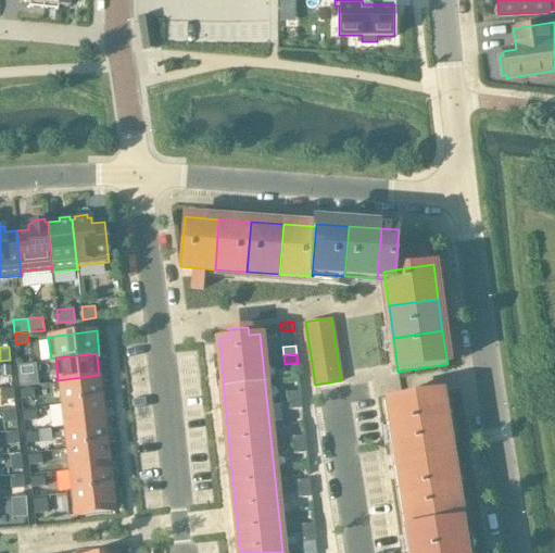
[(10,364),(0,364),(0,375),(11,375),(10,364)]
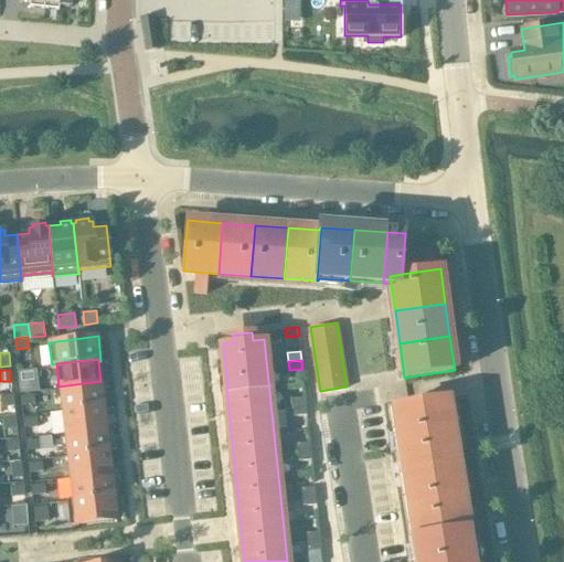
[(32,370),(18,372),(19,382),(33,380),(32,370)]
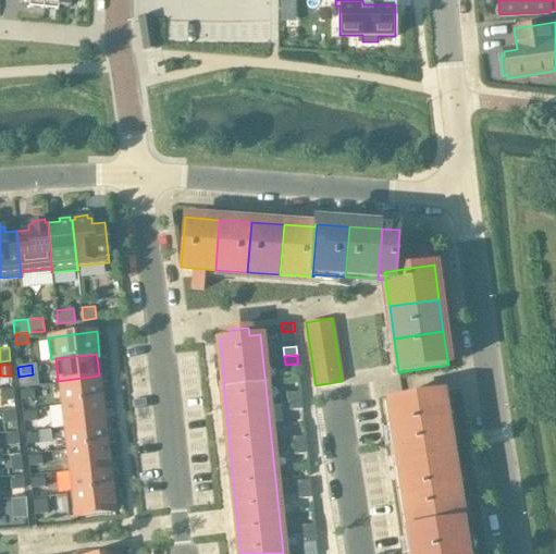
[(99,376),(58,381),(61,403),(102,398),(99,376)]
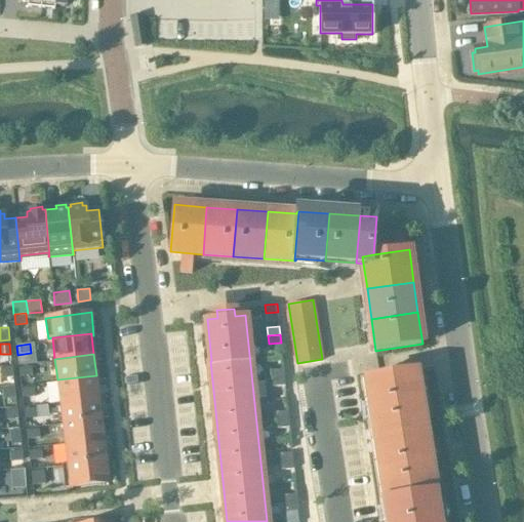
[(12,364),(2,365),(2,375),(12,375),(12,364)]
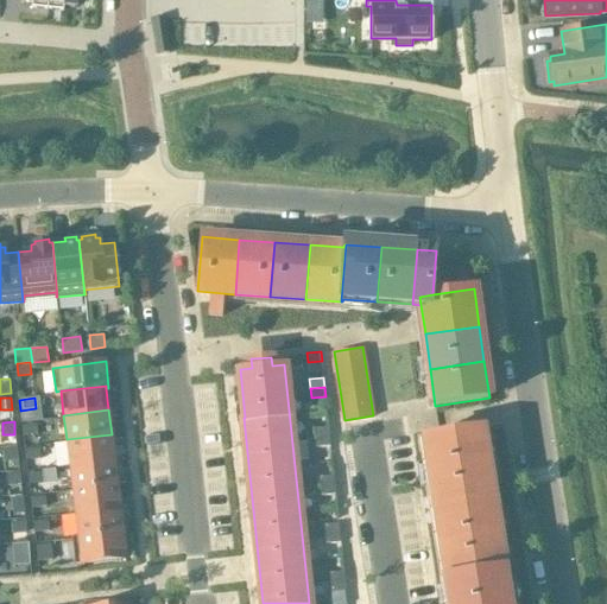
[(37,423),(21,425),(23,434),(38,433),(37,423)]
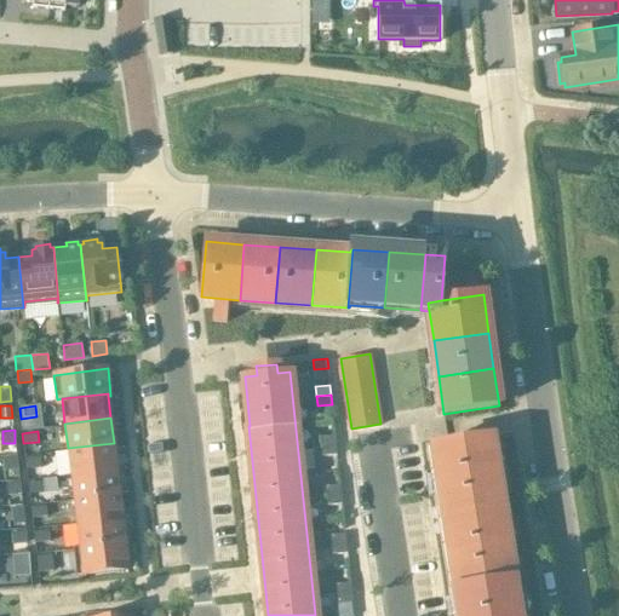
[(336,433),(321,436),(321,445),(336,443),(336,433)]
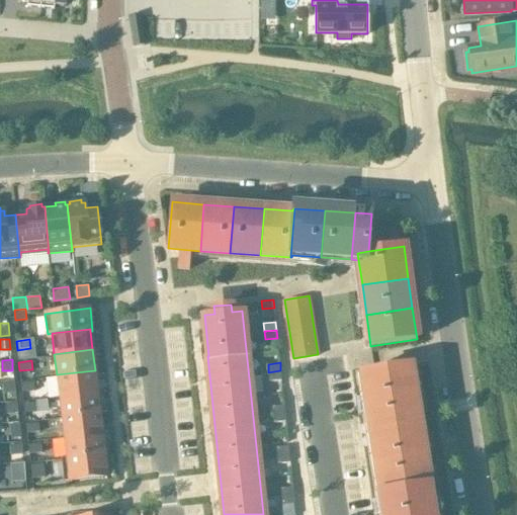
[(386,368),(362,372),(380,493),(379,493),(382,514),(432,514),(429,488),(430,488),(411,365),(386,368)]
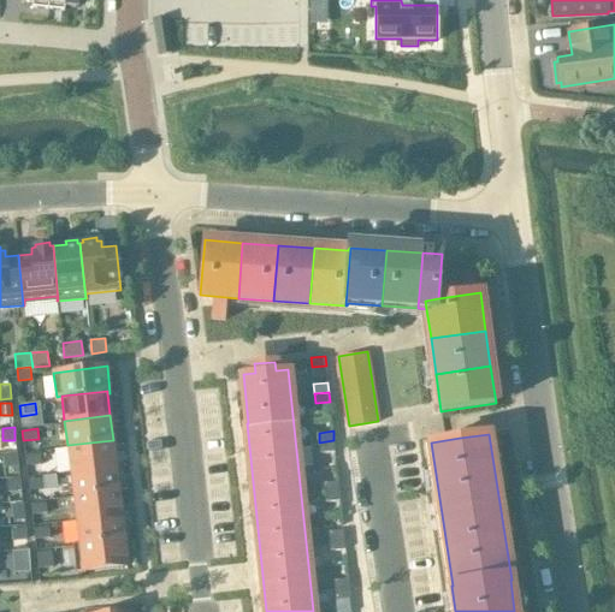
[(113,440),(67,445),(70,470),(116,465),(113,440)]
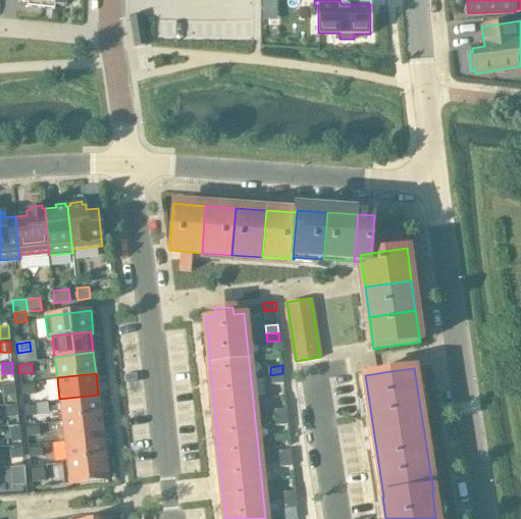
[(282,373),(270,375),(271,383),(283,381),(282,373)]
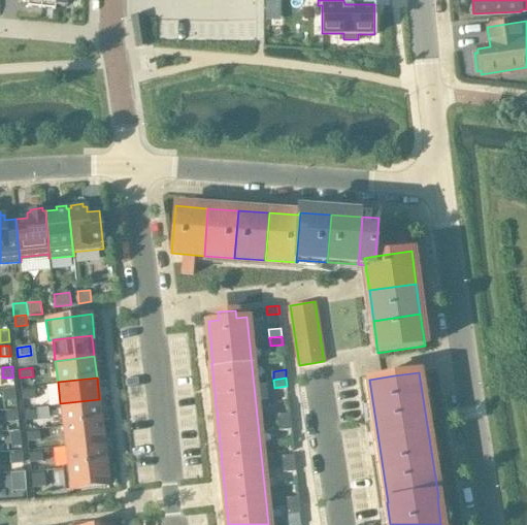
[(14,388),(4,389),(5,399),(15,398),(14,388)]
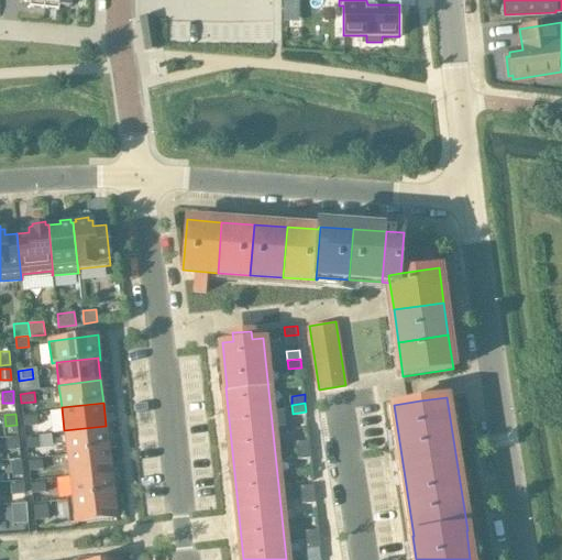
[(36,414),(23,415),(24,425),(39,424),(36,414)]
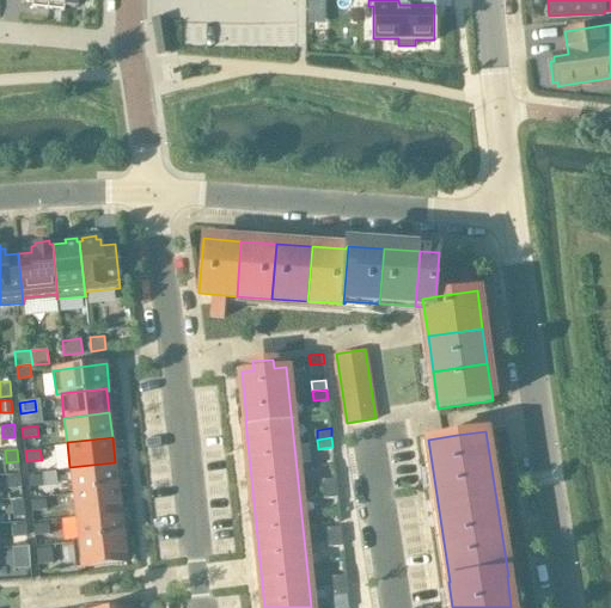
[(115,462),(69,467),(72,492),(118,486),(115,462)]
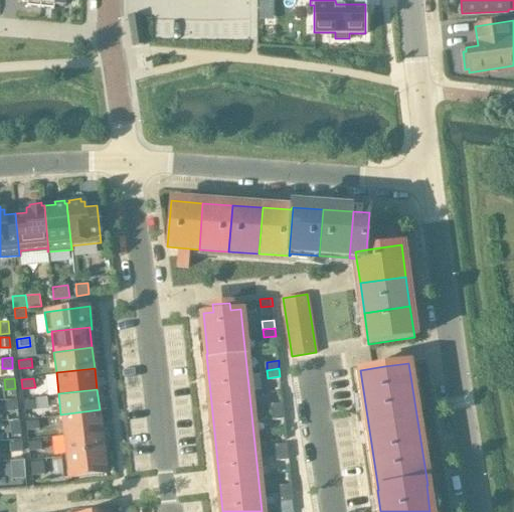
[(36,398),(23,400),(24,409),(37,407),(36,398)]
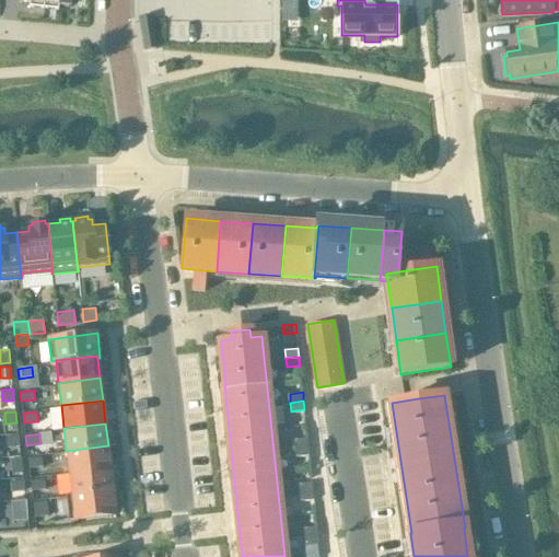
[(18,434),(7,436),(8,445),(19,444),(18,434)]
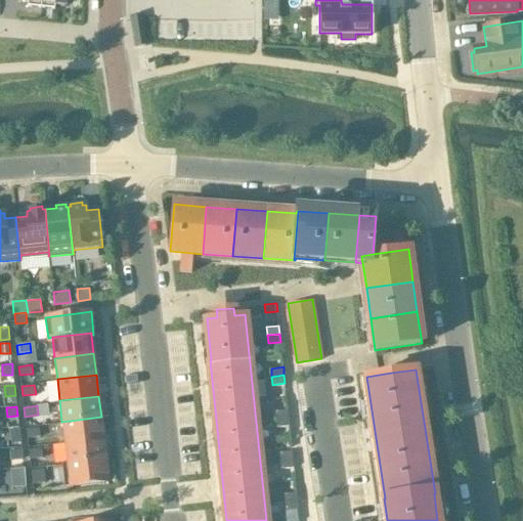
[(288,408),(275,409),(276,418),(289,417),(288,408)]
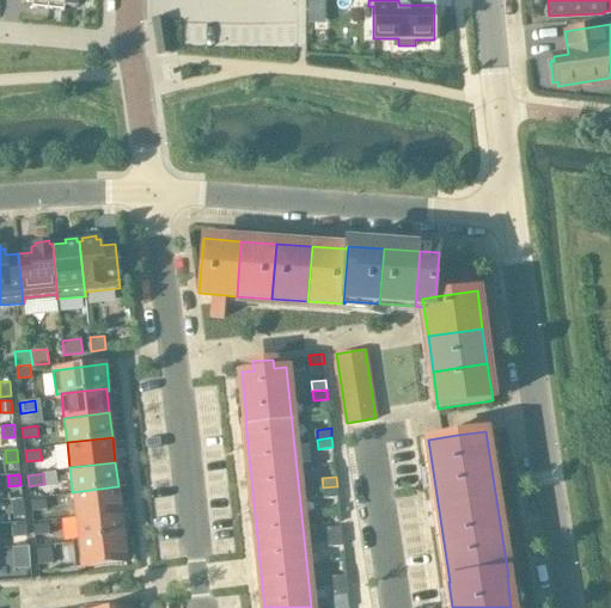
[(118,486),(72,492),(75,516),(121,511),(118,486)]
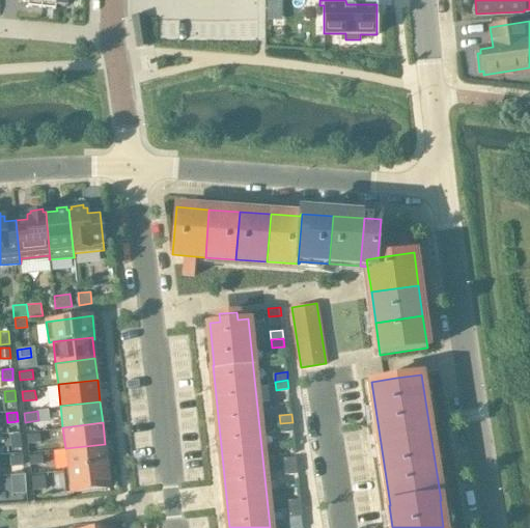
[(293,422),(280,423),(281,432),(294,431),(293,422)]
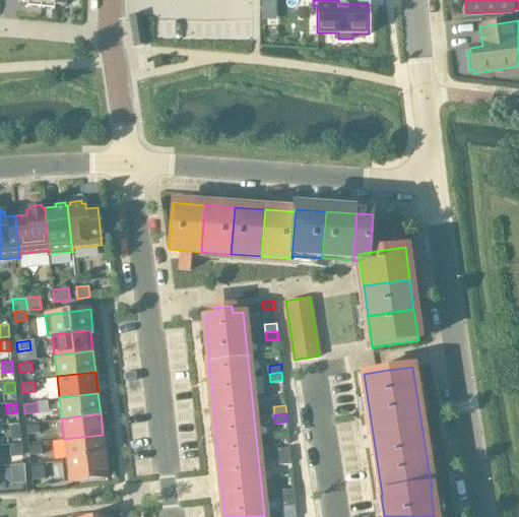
[(19,423),(11,424),(12,438),(20,437),(19,423)]
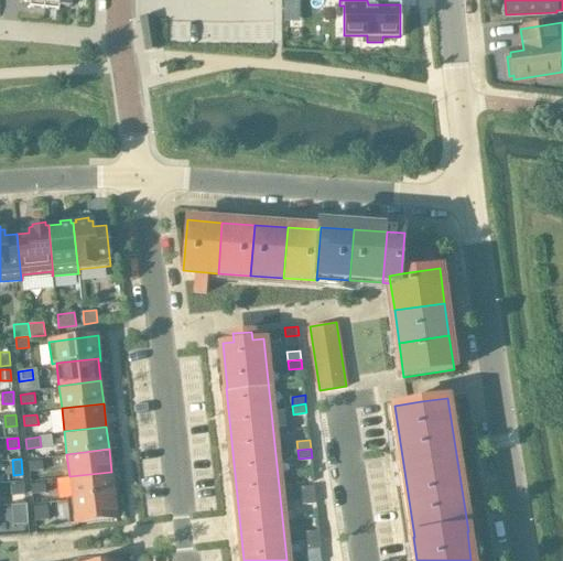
[(42,459),(29,461),(30,471),(43,468),(42,459)]
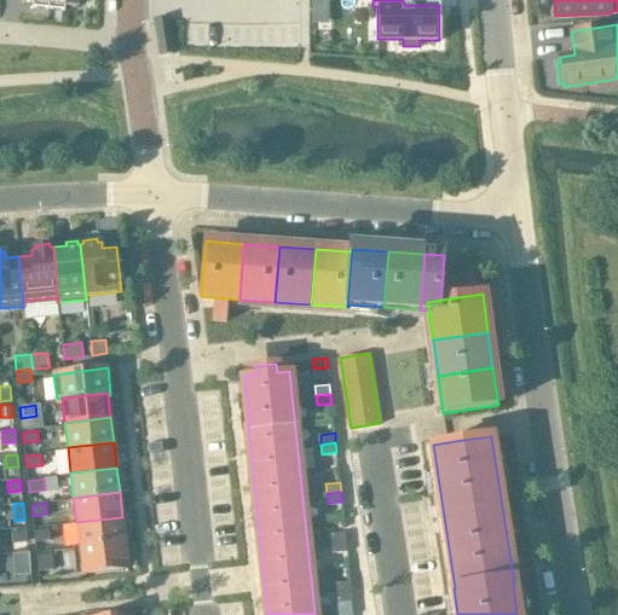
[(79,544),(73,544),(74,547),(79,547),(125,541),(122,517),(76,522),(79,544)]
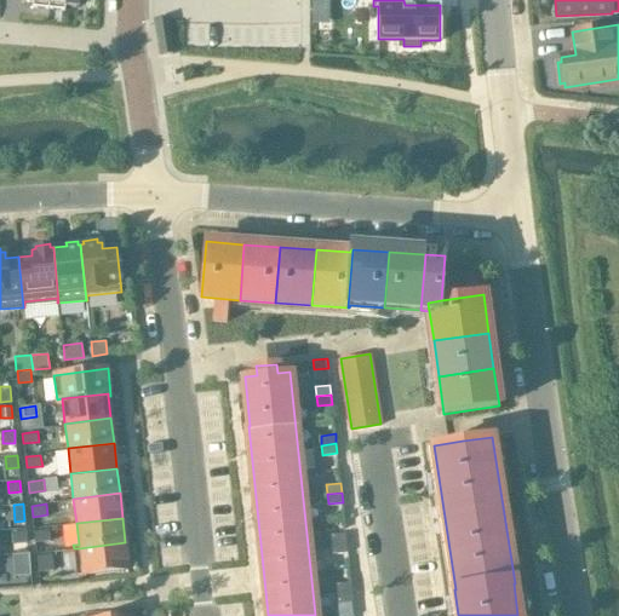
[(26,529),(13,529),(15,542),(27,541),(26,529)]
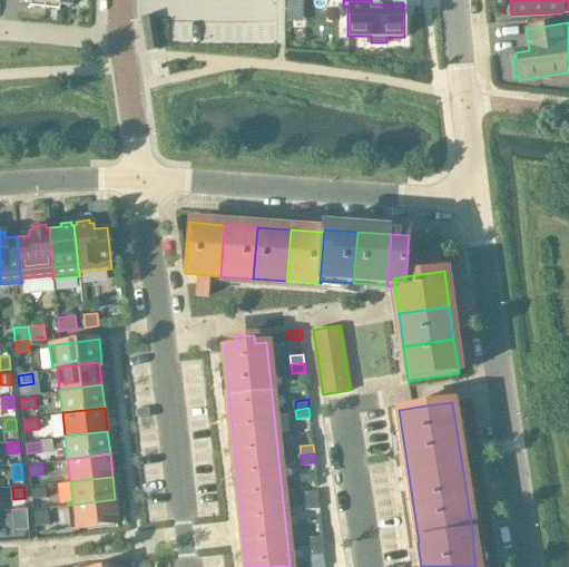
[(46,487),(31,488),(32,498),(47,497),(46,487)]
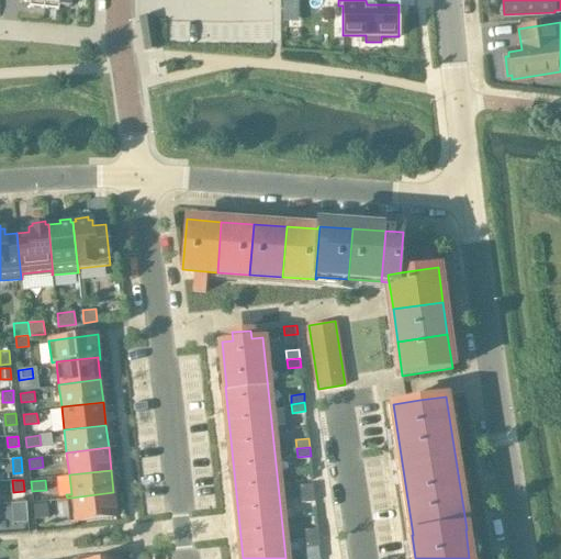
[(313,483),(300,484),(301,493),(314,492),(313,483)]
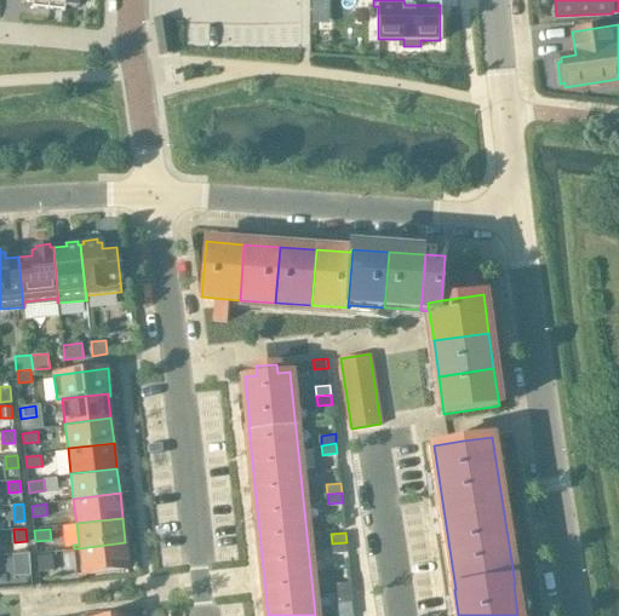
[(79,548),(74,548),(76,574),(129,568),(125,542),(79,548)]
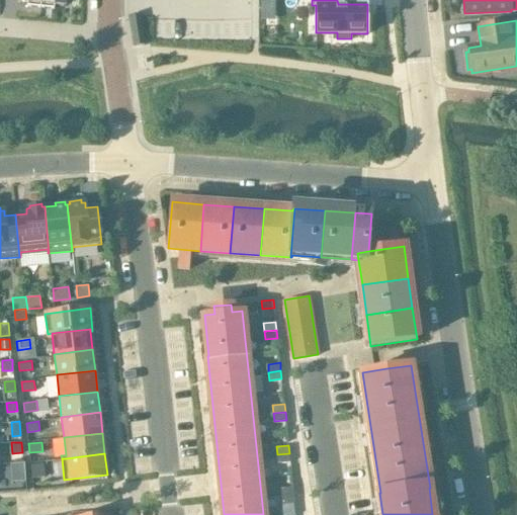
[(289,453),(277,454),(278,462),(290,460),(289,453)]
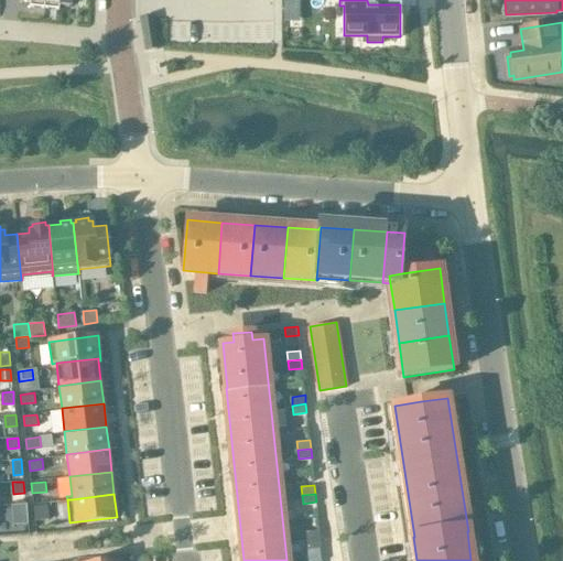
[(26,504),(14,505),(15,516),(28,515),(26,504)]
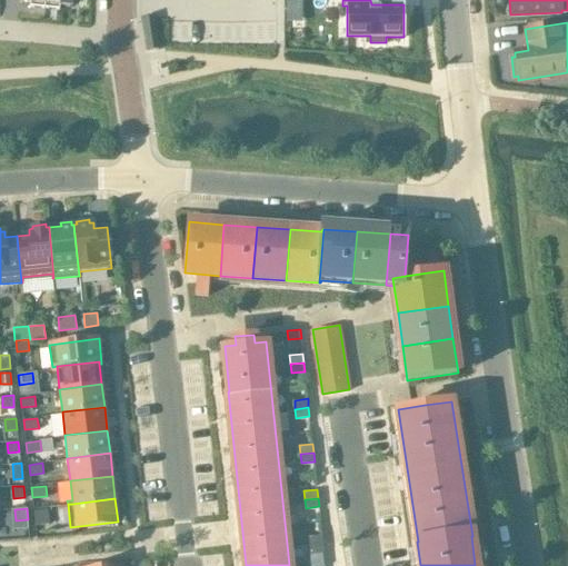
[(48,508),(33,509),(36,524),(49,523),(48,508)]
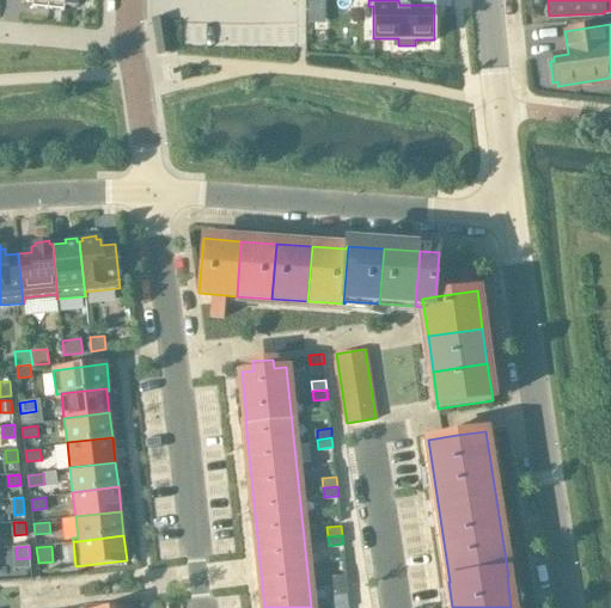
[(346,573),(333,575),(333,584),(347,583),(346,573)]
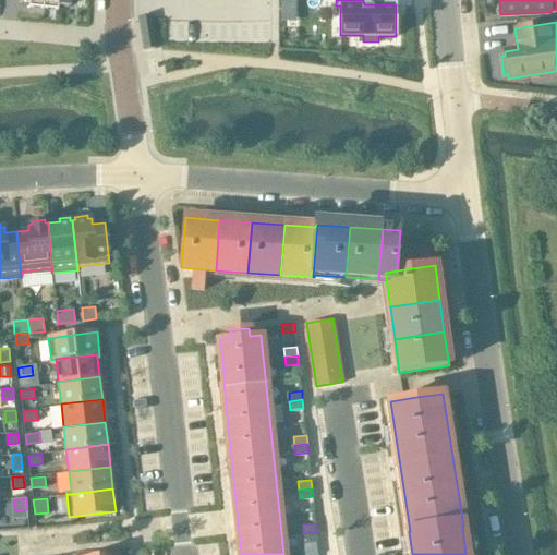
[(316,532),(303,533),(304,542),(317,541),(316,532)]
